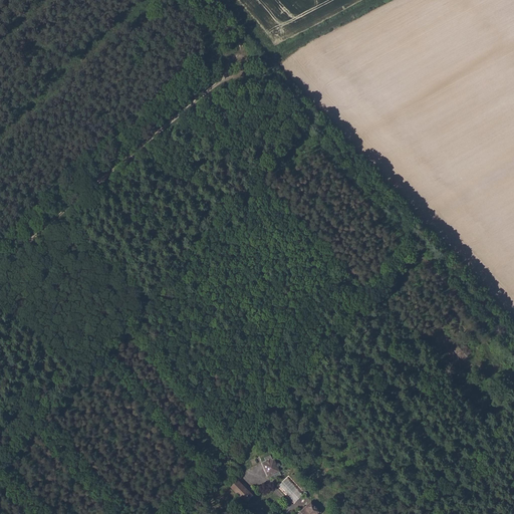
[(472,350),(464,341),(454,350),(462,359),(472,350)]
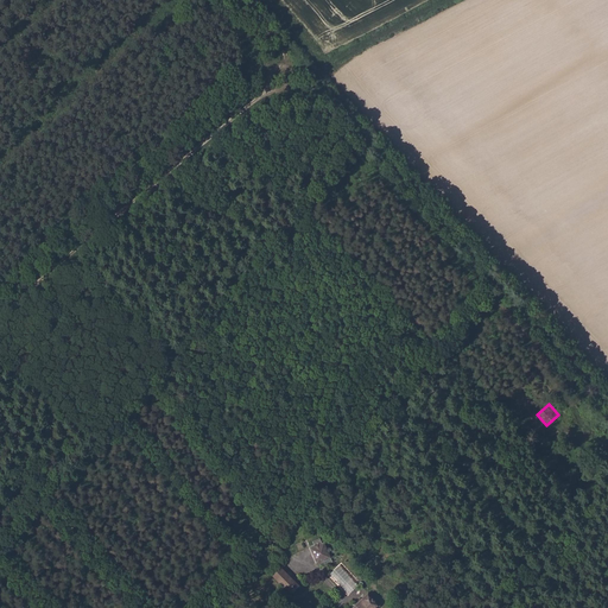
[(317,562),(331,555),(323,540),(310,548),(317,562)]
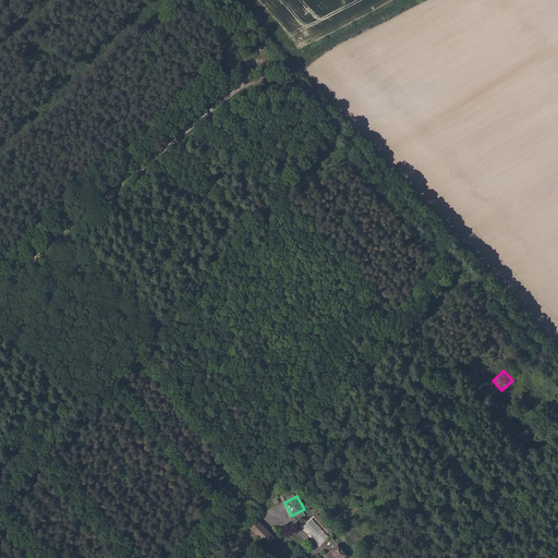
[(303,526),(320,546),(329,537),(313,518),(303,526)]
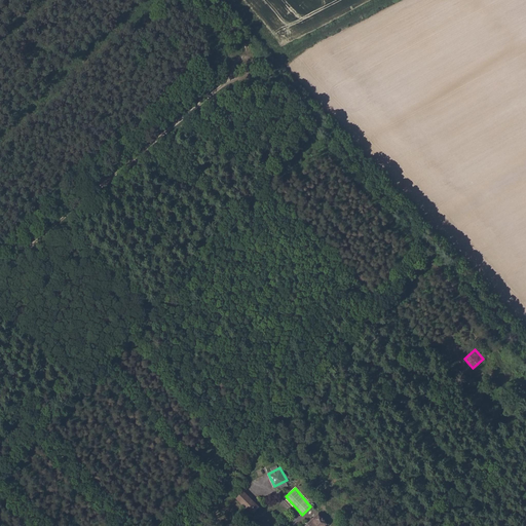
[(253,515),(261,506),(245,490),(236,497),(253,515)]
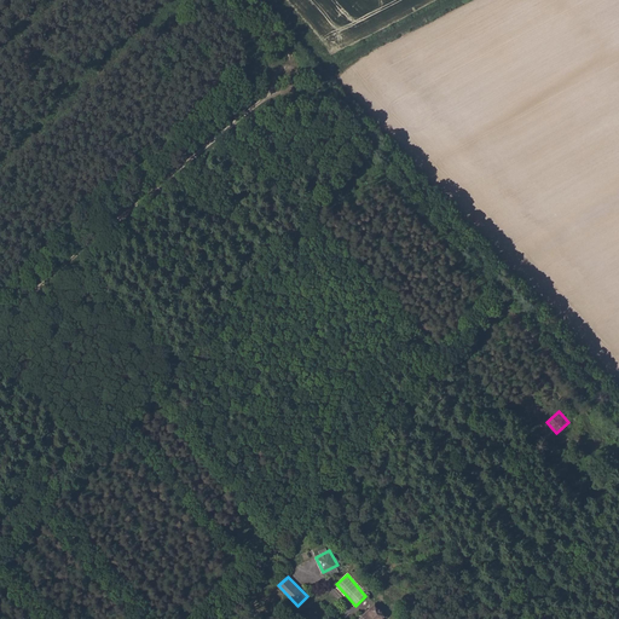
[(375,603),(357,618),(382,618),(386,617),(375,603)]
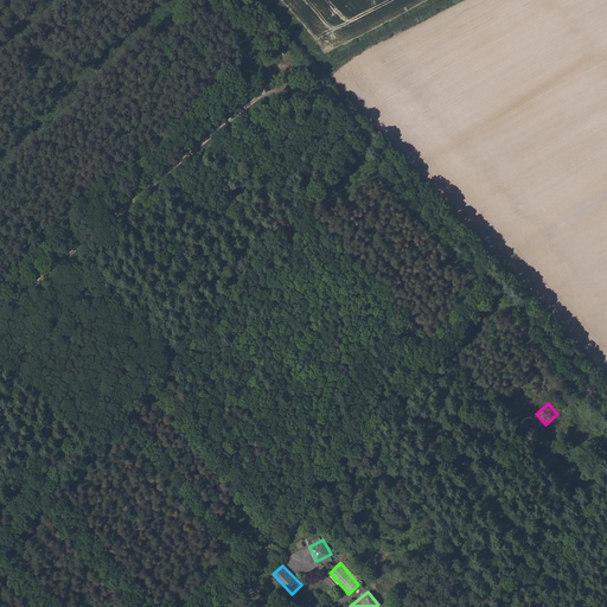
All buildings are outlined.
